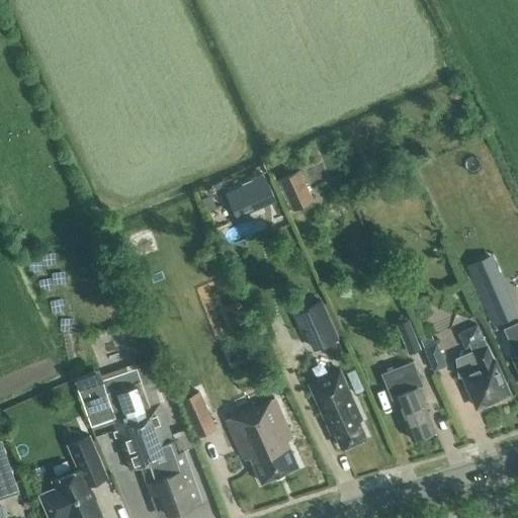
[(292,209),(312,201),(298,171),(279,180),(292,209)]
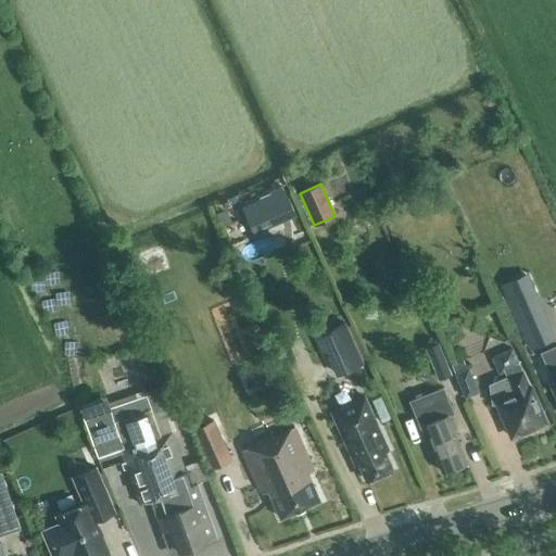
[(276,205),(273,198),(242,211),(253,236),(293,217),(286,201),(276,205)]
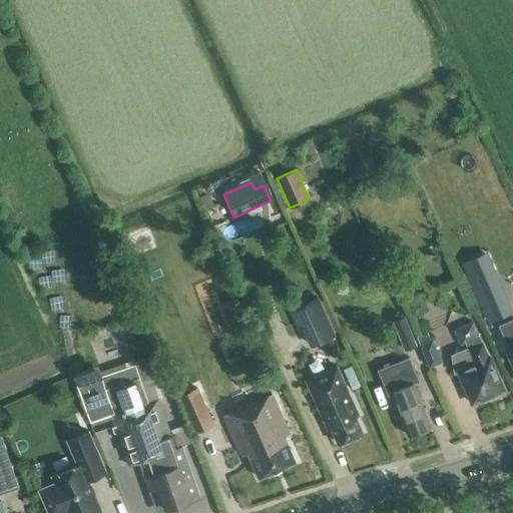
[(477,296),(499,287),(493,273),(471,282),(477,296)]
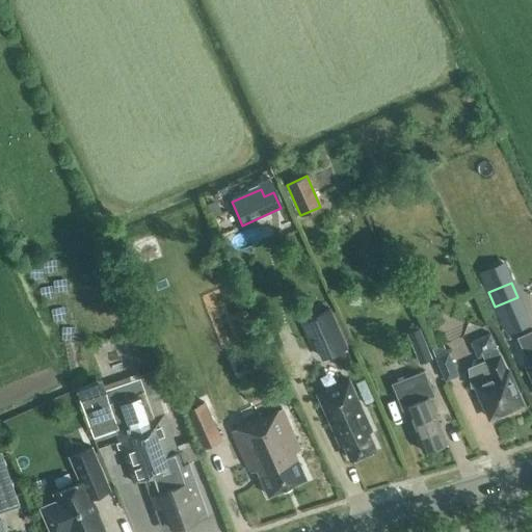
[(347,347),(329,309),(300,321),(310,343),(314,342),(321,358),(347,347)]
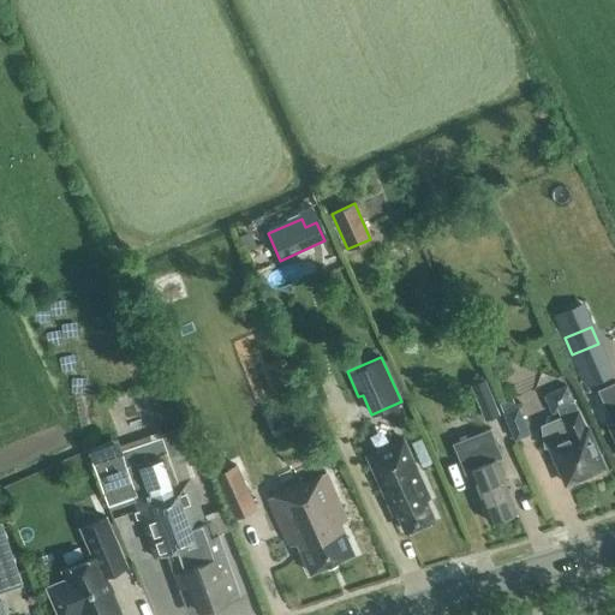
[(471,383),(485,419),(501,413),(485,377),(471,383)]
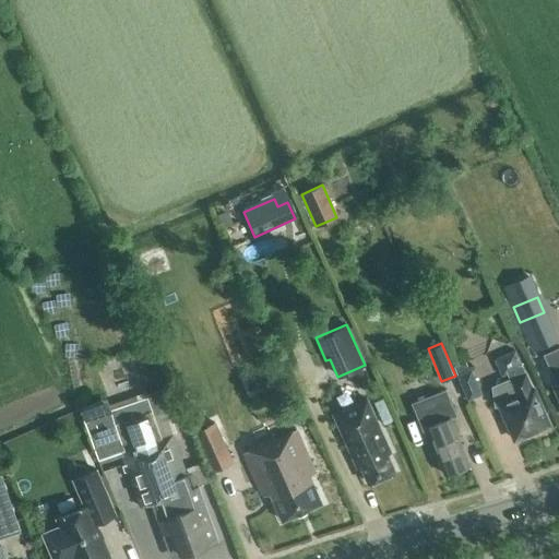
[(558,347),(543,355),(556,384),(552,385),(558,399),(558,347)]
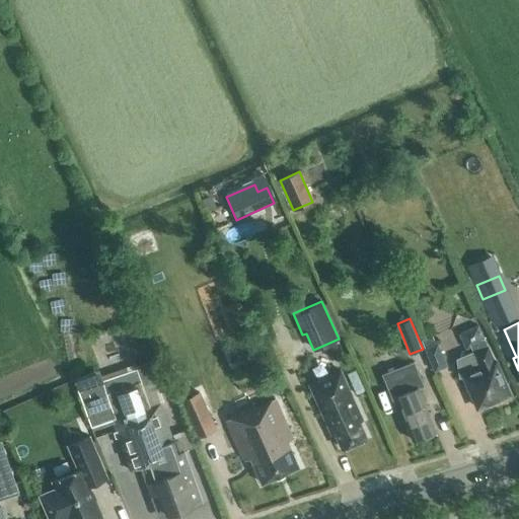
[(494,362),(488,348),(477,325),(459,334),(465,350),(471,348),(472,352),(456,359),(459,377),(463,376),(477,409),(480,406),(482,409),(493,403),(492,401),(509,394),(495,362),(494,362)]
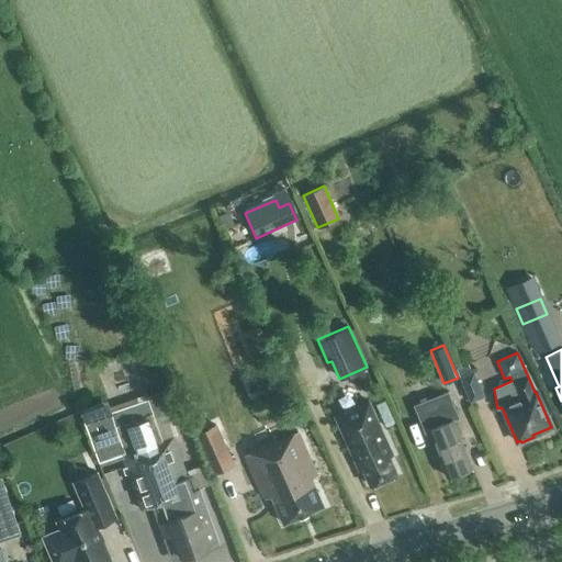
[(470,403),(484,396),(473,371),(471,372),(468,363),(456,369),(460,378),(459,378),(470,403)]
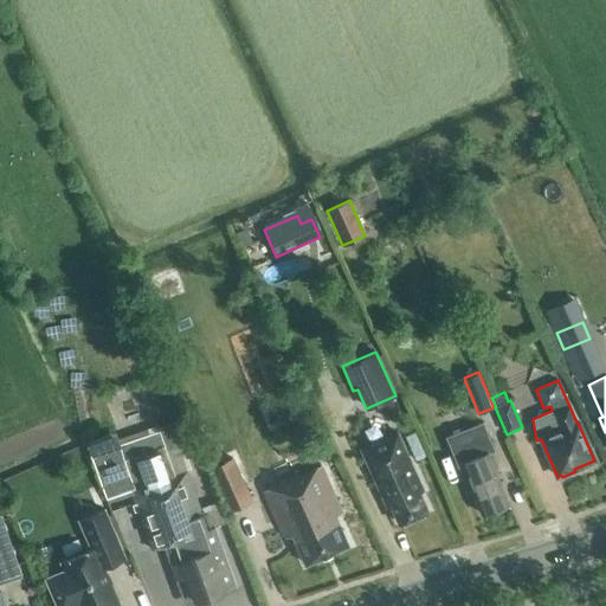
[(508,504),(487,452),(494,449),(483,423),(445,438),(463,482),(468,479),(482,515),(508,504)]
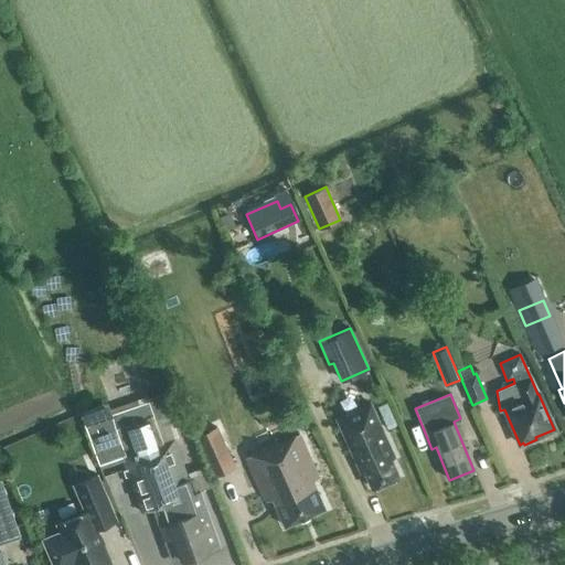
[(170,411),(153,416),(149,402),(84,424),(98,466),(124,457),(141,511),(155,507),(173,561),(216,544),(199,491),(193,492),(176,438),(179,437),(170,411)]
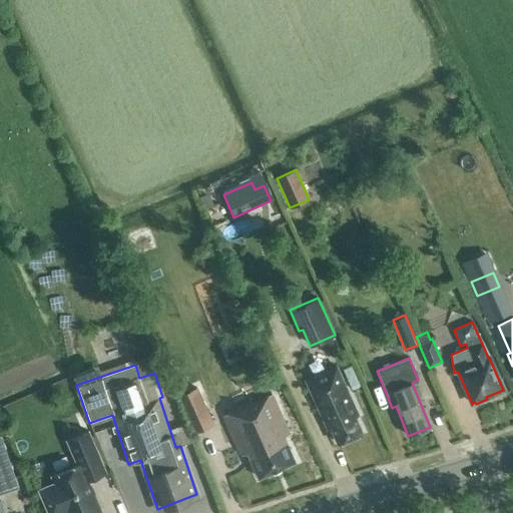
[(362,432),(355,417),(358,415),(336,367),(305,381),(327,429),(330,428),(337,443),(362,432)]
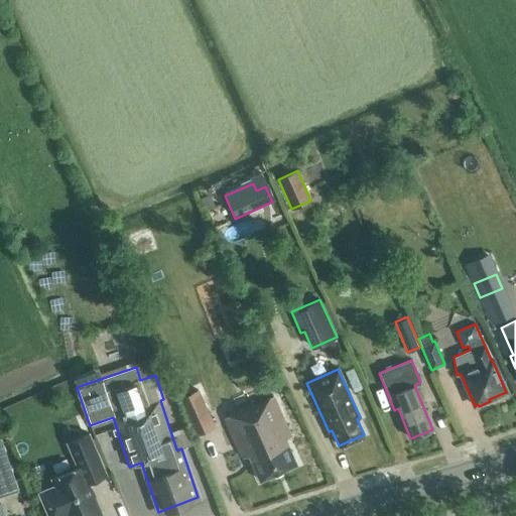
[(196,436),(216,427),(200,390),(179,399),(196,436)]
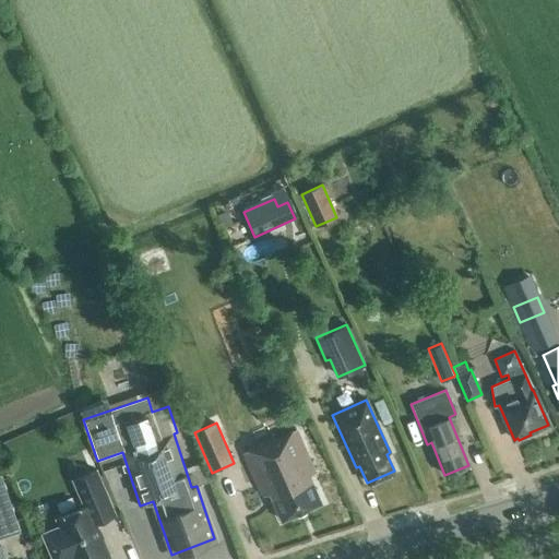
[(321,503),(309,476),(314,474),(295,430),(242,454),(263,497),(269,495),(282,521),(321,503)]
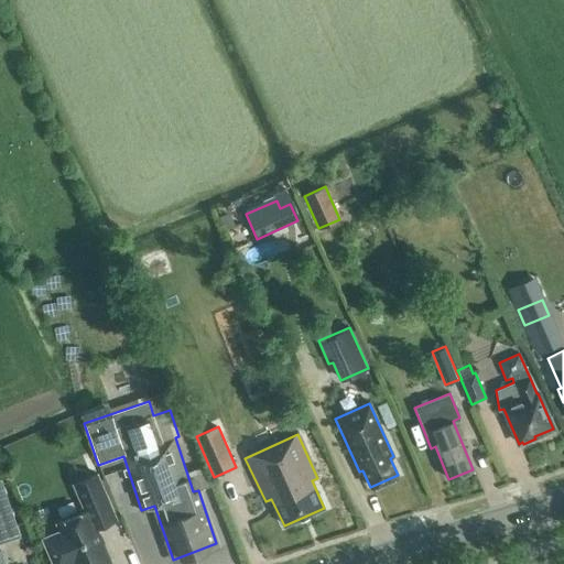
[(108,563),(111,563),(96,528),(116,519),(97,475),(73,485),(85,512),(56,524),(60,532),(42,539),(52,563),(108,563)]
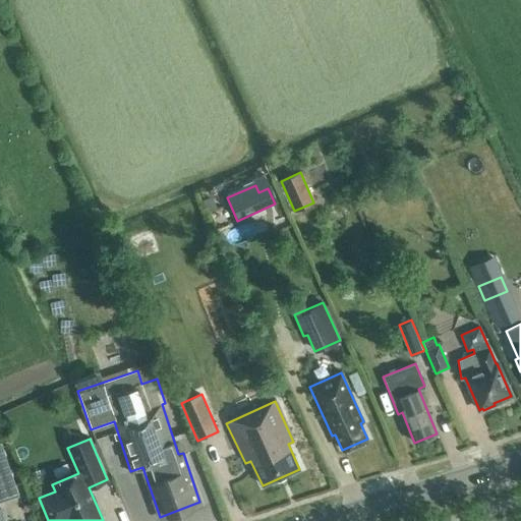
[(0,520),(3,520),(0,512),(0,501),(17,495),(0,444),(0,520)]
